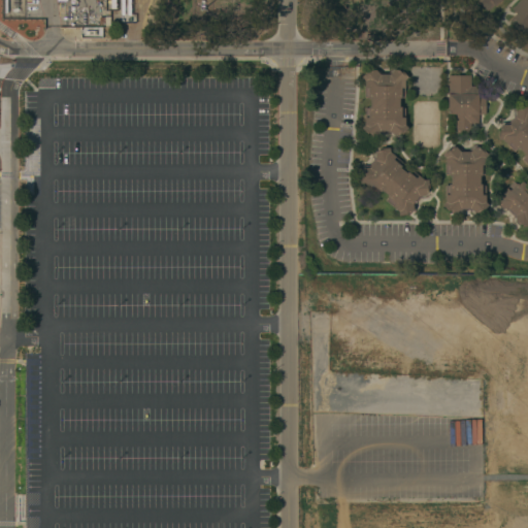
[(501,0),(495,6),(494,5),(489,10),(488,9),(487,11),(475,0),(501,0)]
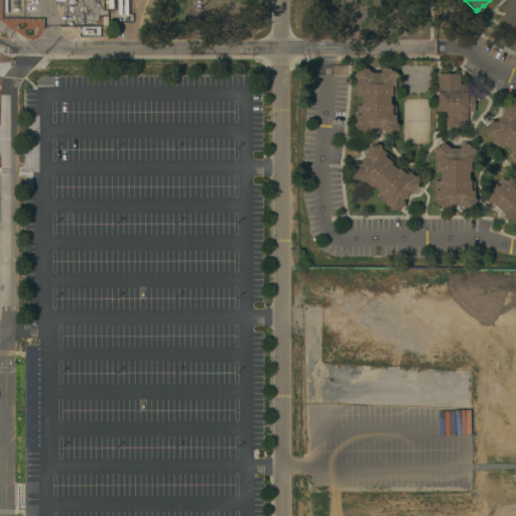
[(515,31),(514,33),(514,32),(512,34),(497,20),(504,13),(499,9),(508,0),(514,0),(515,1),(515,31)]
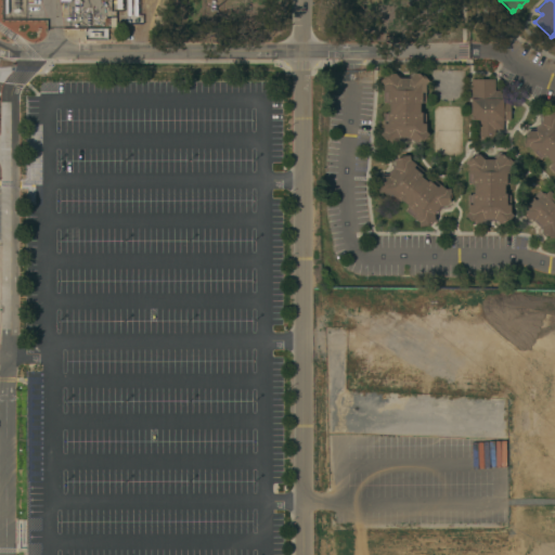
[(409,78),(414,74),(418,74),(422,76),(423,75),(428,81),(425,85),(426,102),(422,102),(422,103),(420,104),(420,113),(425,113),(425,131),(428,134),(423,141),(422,140),(418,142),(414,142),(409,138),(399,138),(395,142),(389,142),(387,140),(386,141),(379,134),(383,131),(383,124),(383,114),(386,114),(386,113),(389,113),(389,103),(387,103),(387,102),(384,102),(383,93),(383,85),(379,81),(385,76),(386,77),(389,74),(395,74),(399,78),(409,78)]
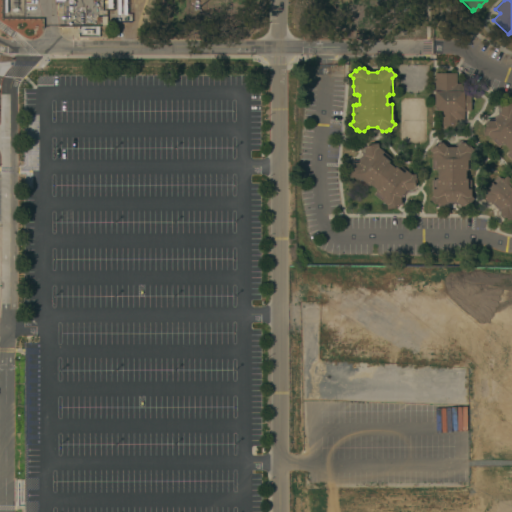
[(434,73),(456,73),(456,84),(463,84),(463,87),(467,87),(467,95),(470,95),(470,111),(464,111),(464,120),(456,120),(456,130),(442,129),(442,111),(434,111),(434,73)]
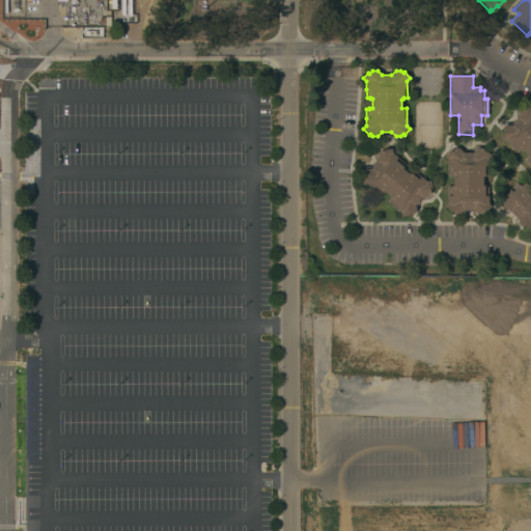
[(518,119),(518,112),(521,109),(525,109),(525,108),(530,108),(530,167),(524,160),(527,158),(526,157),(528,156),(522,149),(520,150),(516,152),(505,141),(501,141),(501,134),(502,134),(502,129),(505,126),(511,126),(518,119)]
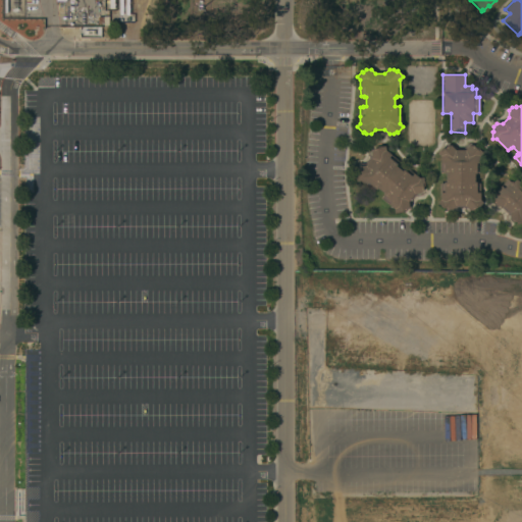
[(371,158),(370,152),(373,149),(378,148),(378,147),(385,146),(385,150),(398,161),(396,163),(397,164),(396,166),(402,171),(403,169),(404,170),(406,167),(419,177),(423,177),(424,186),(422,187),(422,191),(420,194),(414,194),(408,201),(409,207),(405,211),(403,211),(403,212),(394,213),(394,209),(388,205),(388,204),(381,199),(383,196),(382,195),(383,194),(377,189),(376,190),(375,189),(373,192),(360,181),(356,181),(355,174),(357,174),(356,169),(358,166),(365,165),(371,158)]
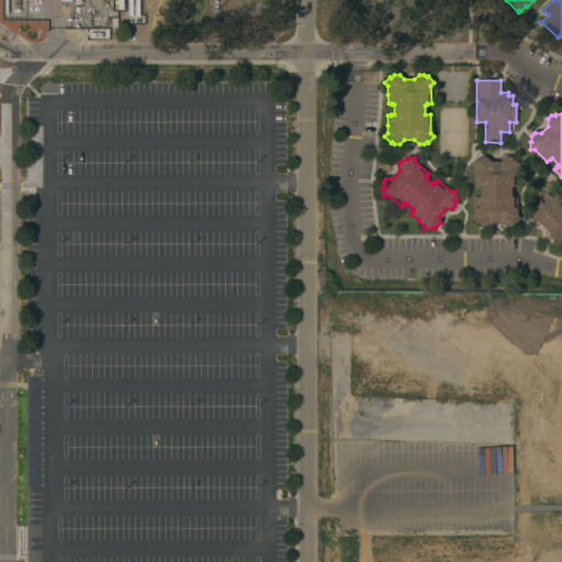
[(499,161),(505,157),(509,157),(513,160),(514,159),(519,165),(516,168),(516,186),(513,186),(513,188),(510,188),(510,197),(513,197),(513,198),(516,198),(516,215),(519,220),(514,225),(513,224),(509,226),(505,226),(499,222),(490,222),(485,226),(481,226),(478,224),(476,225),(470,218),(473,215),(473,199),(478,199),(478,197),(480,197),(480,188),(478,188),(478,186),(474,186),(473,168),(470,165),(475,160),(476,161),(481,157),(485,157),(490,161),(499,161)]
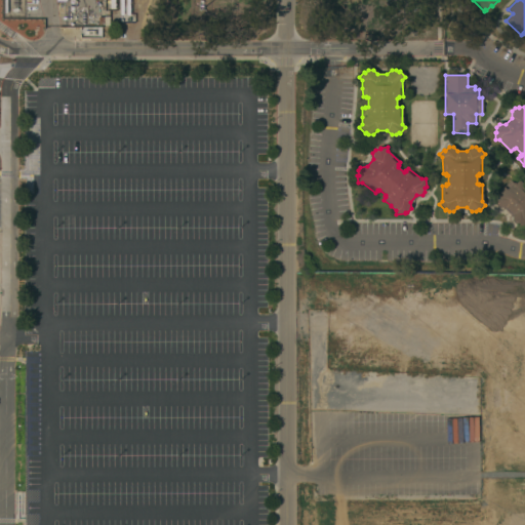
[(512,220),(512,214),(506,207),(498,207),(496,205),(496,199),(494,199),(494,192),(498,192),(505,187),(507,189),(514,183),(515,184),(519,179),(524,186),(524,225),(519,226),(519,224),(515,224),(512,220)]
